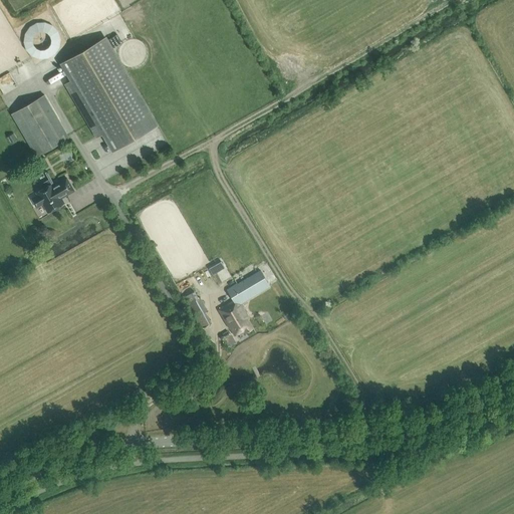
[(40,61),(66,44),(48,17),(22,34),(40,61)]
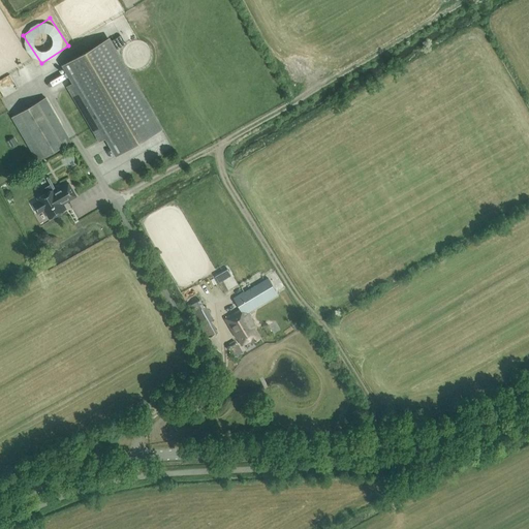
[(74,83),(68,86),(100,141),(106,136),(117,154),(160,128),(109,39),(64,65),(74,83)]
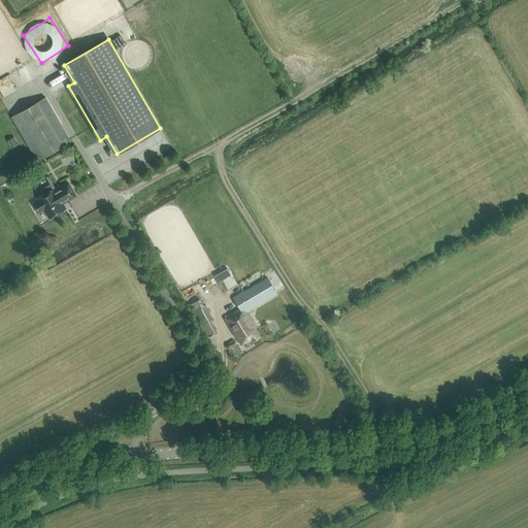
[(0,78),(0,85),(5,96),(20,89),(12,73),(0,78)]
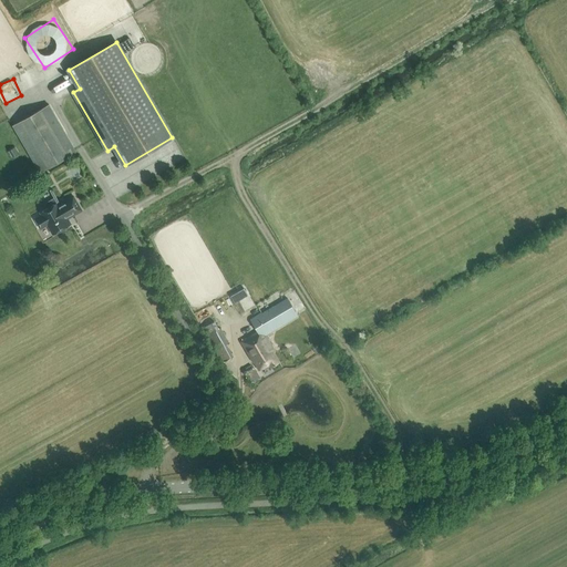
[(40,173),(75,152),(49,104),(12,125),(40,173)]
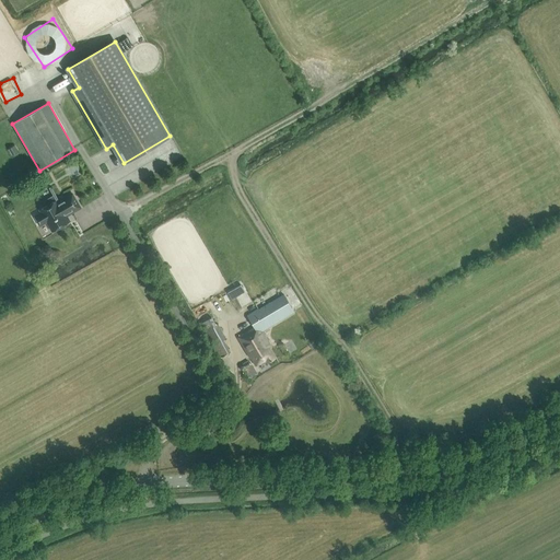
[(9,149),(12,155),(18,152),(20,151),(15,144),(14,144),(9,149)]
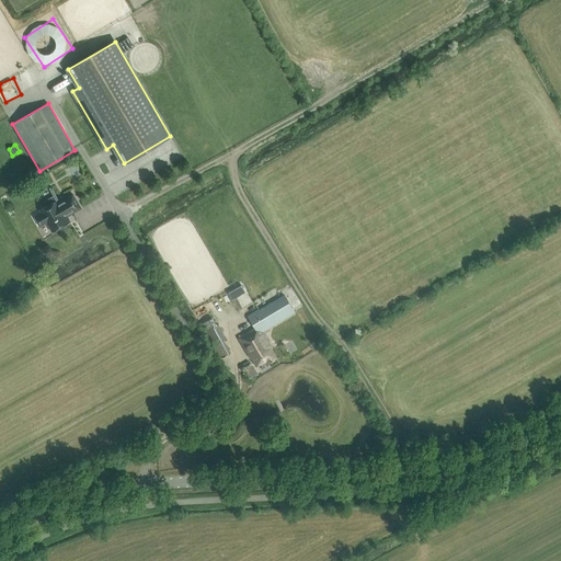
[(57,201),(41,210),(42,213),(35,217),(41,226),(47,221),(53,231),(63,226),(64,227),(70,222),(66,216),(79,208),(80,209),(72,194),(58,202),(57,201)]
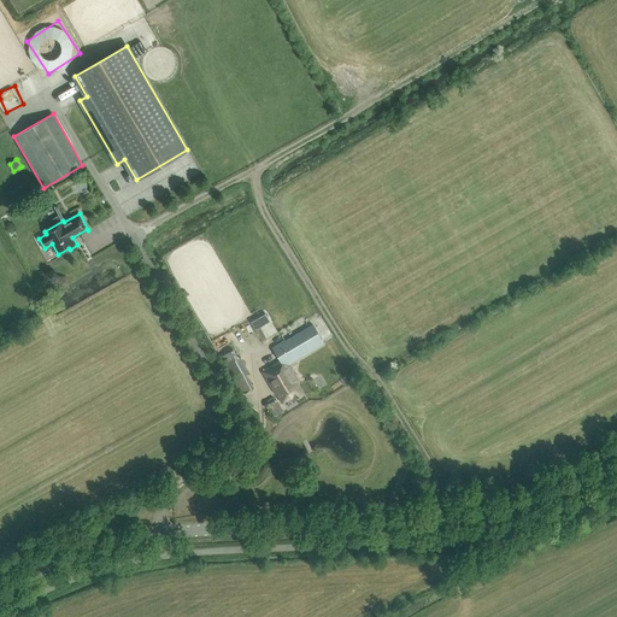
[(250,322),(254,330),(263,325),(258,317),(250,322)]
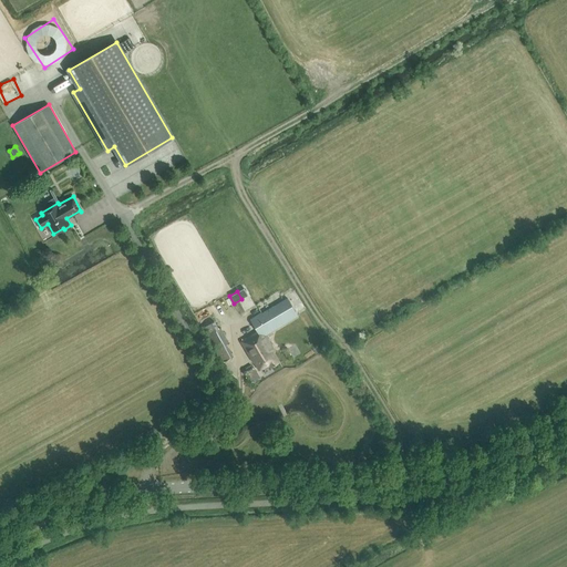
[(271,302),(269,298),(258,305),(260,309),(271,302)]
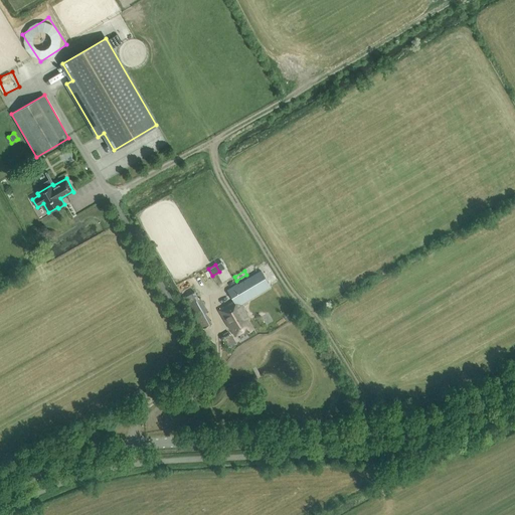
[(240,304),(270,286),(261,272),(227,292),(234,303),(223,310),(222,308),(220,309),(221,311),(219,312),(229,329),(230,328),(235,336),(244,330),(246,333),(253,329),(247,321),(249,320),(240,304)]
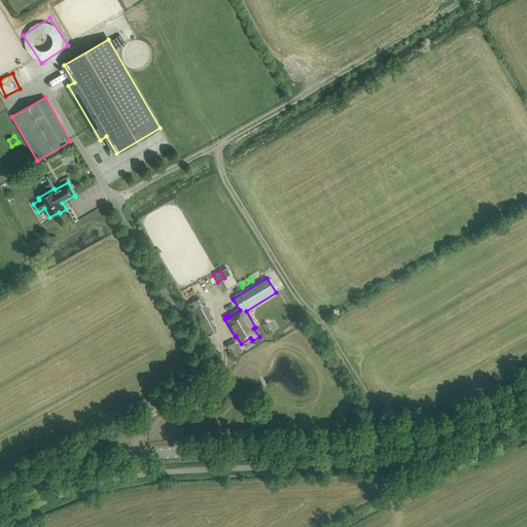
[(203,306),(200,301),(199,299),(196,292),(184,299),(205,338),(216,331),(210,319),(212,318),(205,305),(203,306)]
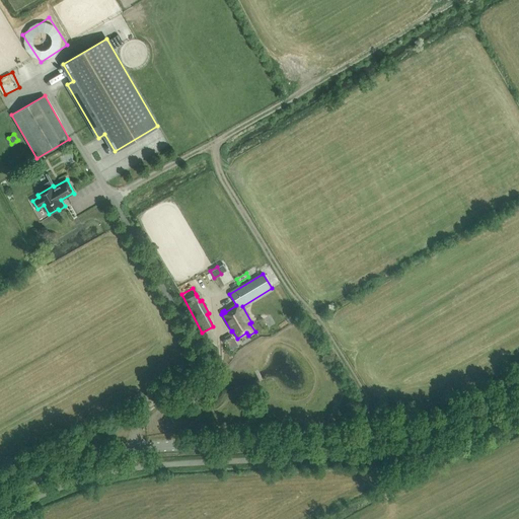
All buildings are outlined.
